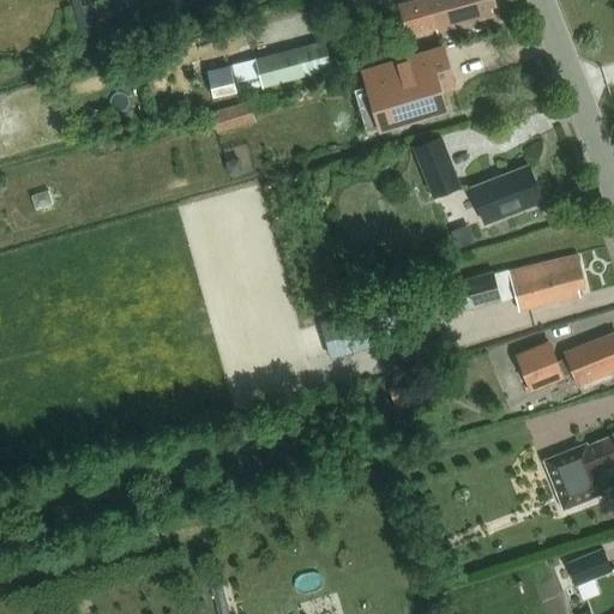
[(410,0),(399,4),(409,36),(435,28),(437,30),(492,13),(489,7),(497,5),(494,0),(410,0)]
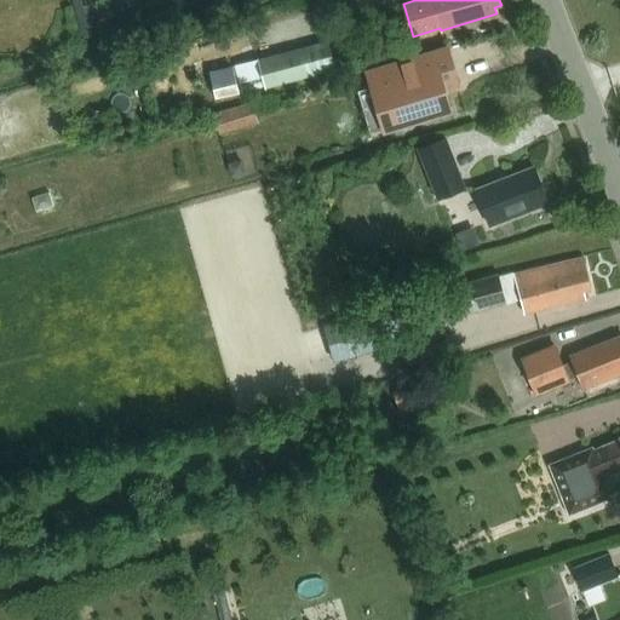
[(233,65),(210,73),(217,99),(267,86),(267,89),(337,70),(328,41),(258,59),(259,63),(234,69),(233,65)]
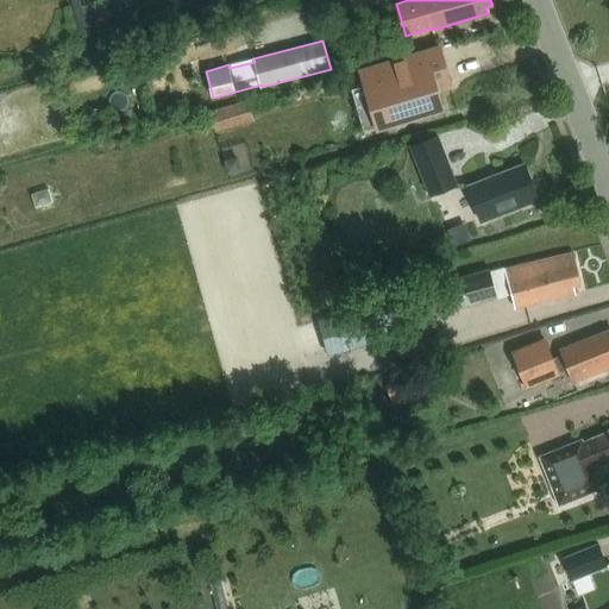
[(439,48),(360,71),(378,129),(443,108),(437,90),(451,87),(439,48)]
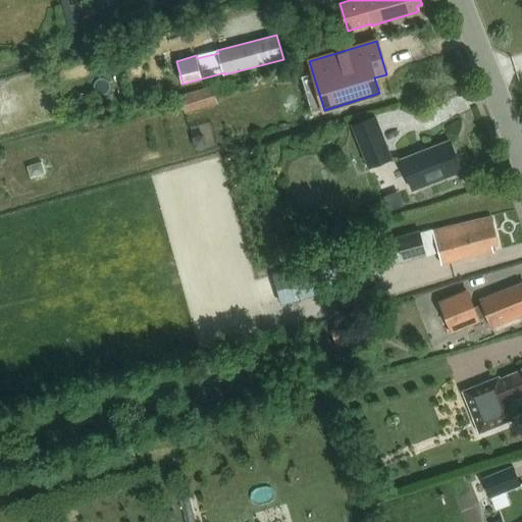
[(213,86),(197,91),(202,108),(217,103),(213,86)]
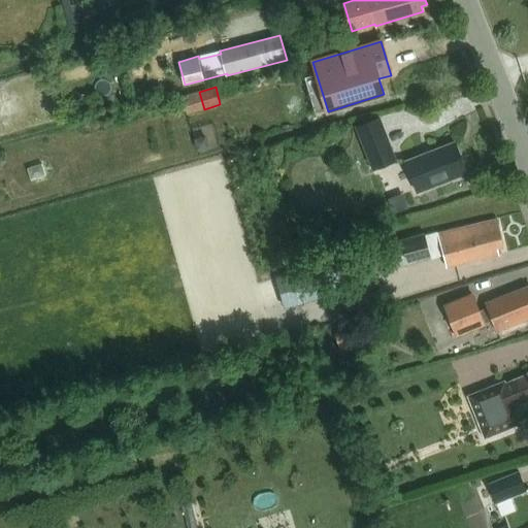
[(381,116),(356,125),(372,170),(398,160),(381,116)]
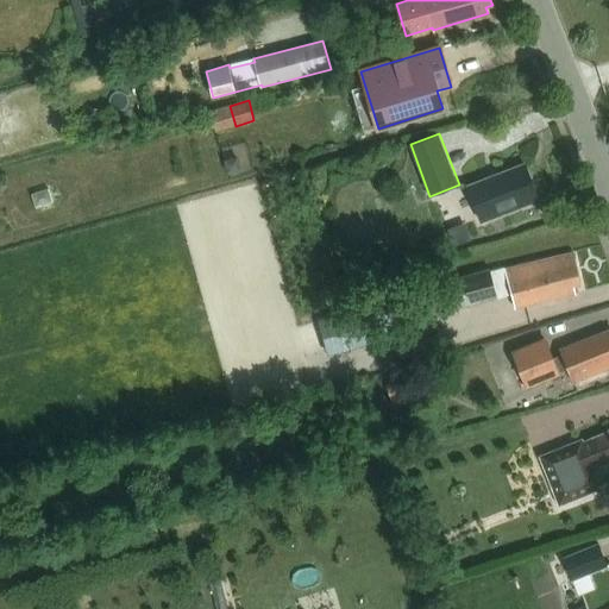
[(239,157),(224,161),(227,175),(243,170),(239,157)]
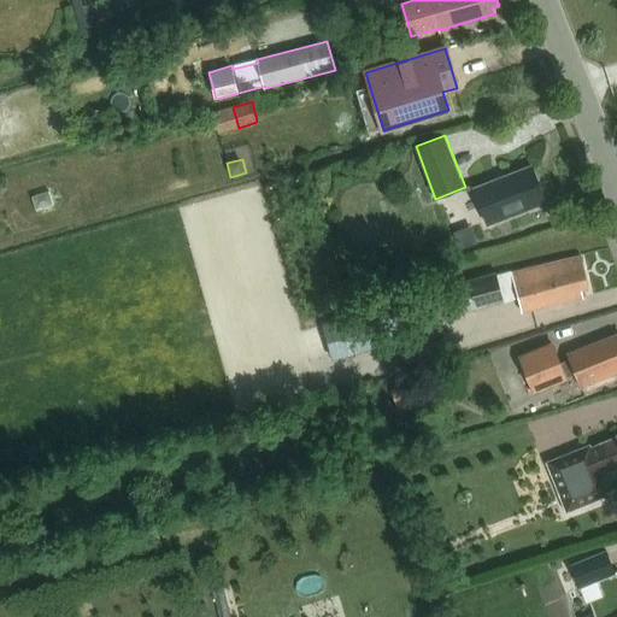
[(542,201),(529,165),(470,187),(485,223),(542,201)]
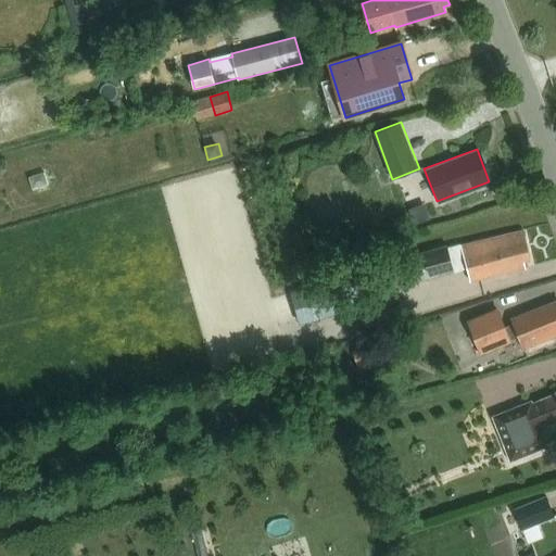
[(418,219),(433,216),(431,203),(416,206),(418,219)]
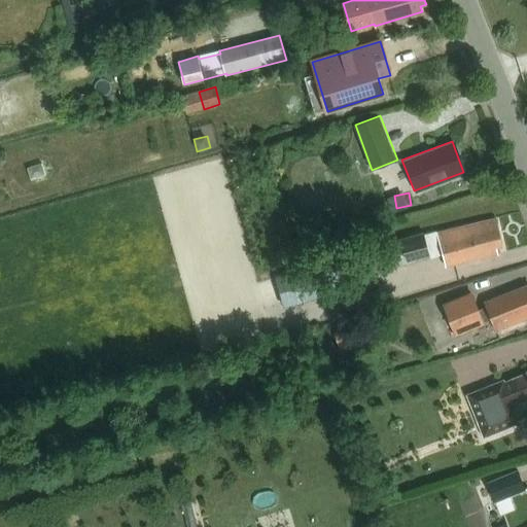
[(496,248),(502,246),(495,219),(425,238),(424,234),(381,246),(381,247),(387,270),(444,255),(447,268),(497,254),(496,248)]
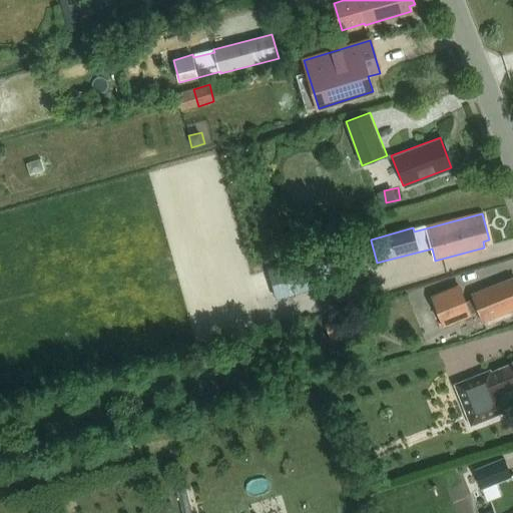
[(371,240),(353,245),(359,268),(377,263),(371,240)]
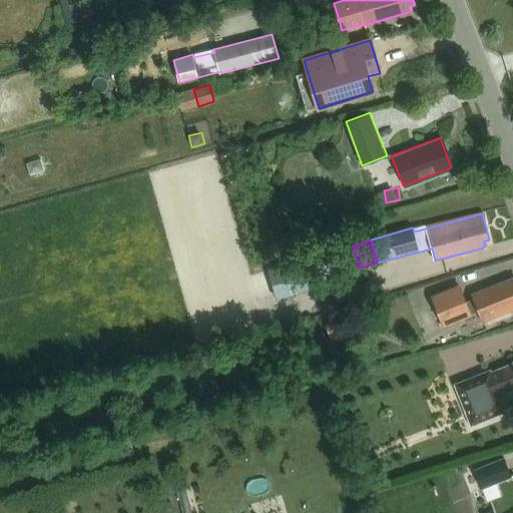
[(329,257),(317,260),(323,284),(335,280),(329,257)]
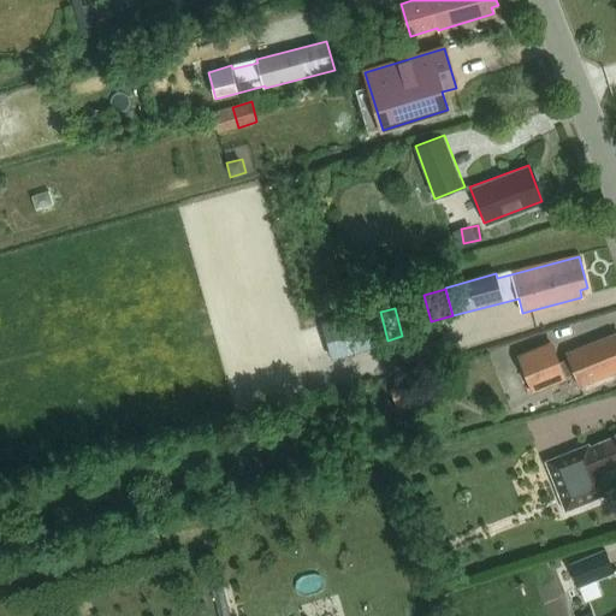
[(332,361),(390,347),(388,341),(380,312),(380,309),(323,325),(332,361)]
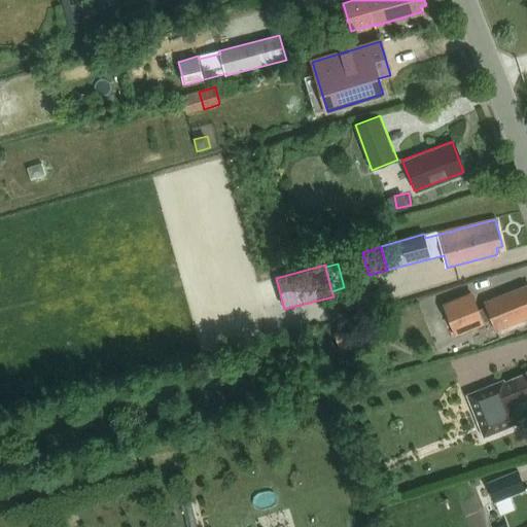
[(486,305),(480,308),(486,320),(491,318),(496,329),(526,317),(526,283),(484,301),(486,305)]
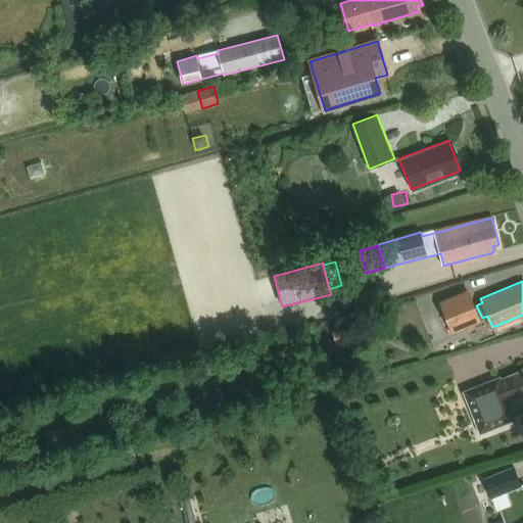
[(470,289),(439,302),(453,333),(482,321),(481,318),(476,305),(470,289)]
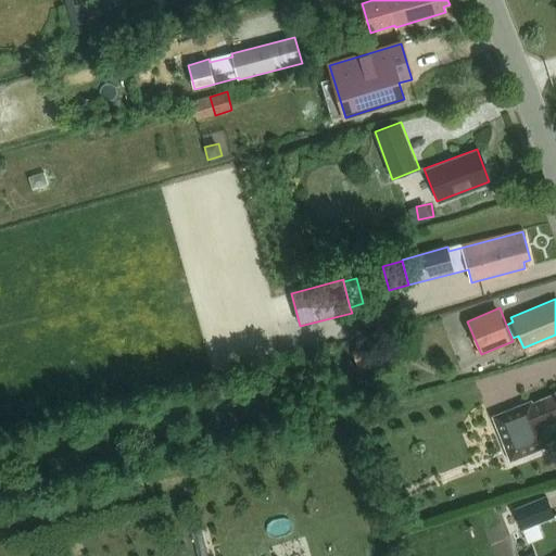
[(365,348),(353,352),(355,358),(367,355),(365,348)]
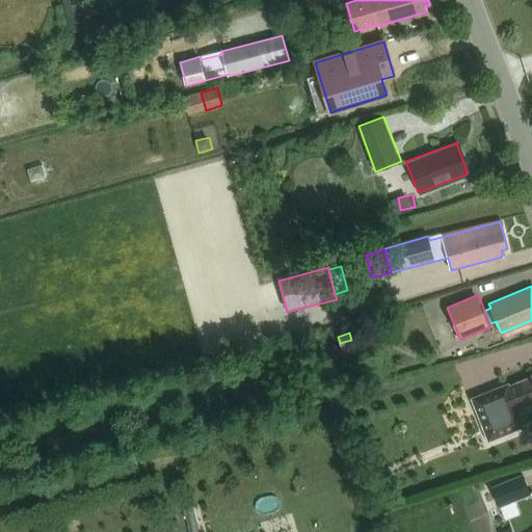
[(531,377),(511,387),(519,405),(520,409),(527,407),(531,404),(531,377)]
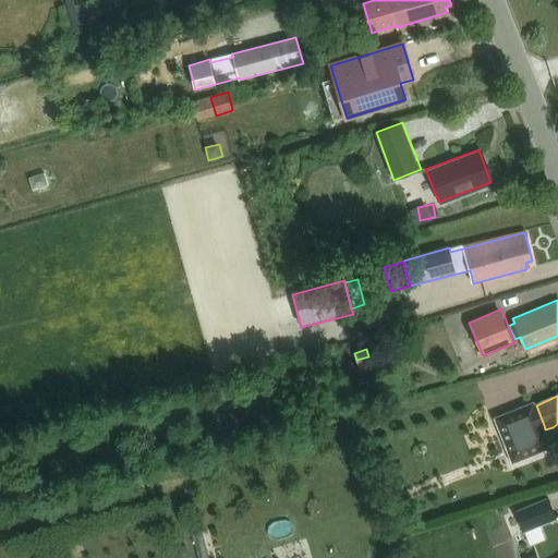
[(534,401),(493,419),(513,464),(553,448),(545,429),(544,425),(536,405),(534,401)]
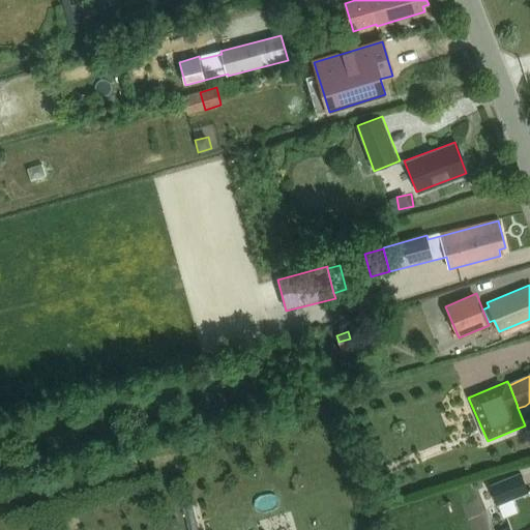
[(522,472),(491,484),(499,505),(529,493),(522,472)]
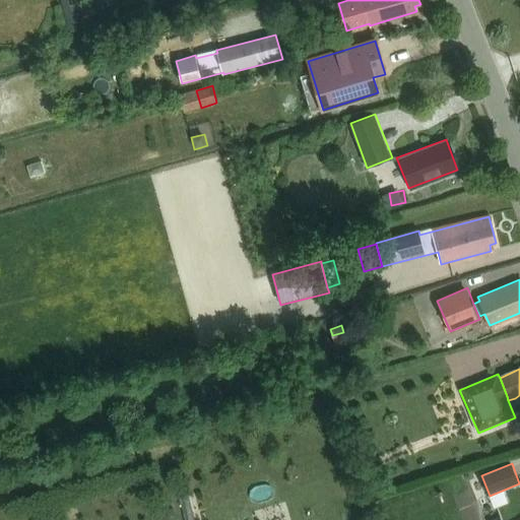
[(194,519),(188,496),(180,498),(185,519),(194,519)]
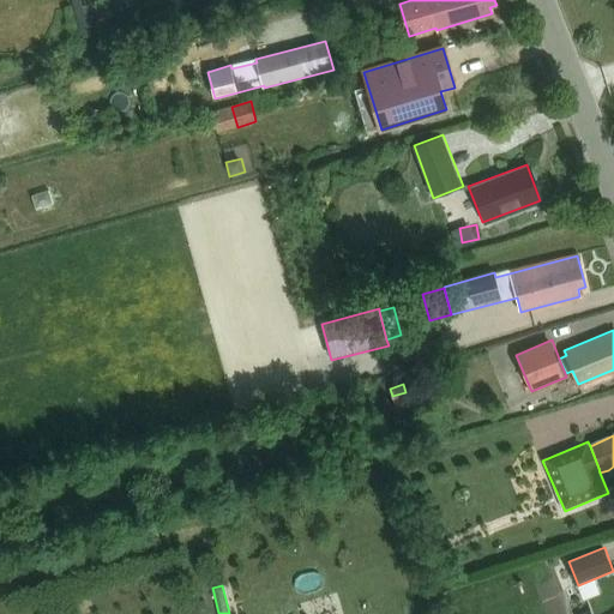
[(205,599),(197,601),(199,609),(208,608),(205,599)]
